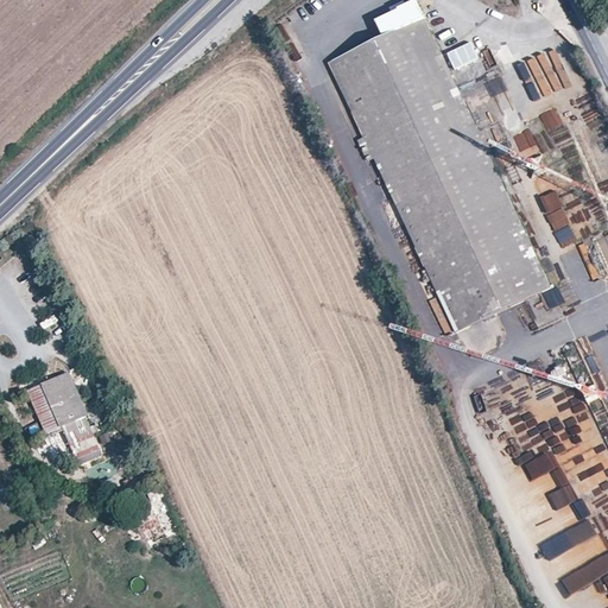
[(425,19),(329,64),(377,165),(417,249),(456,333),(551,289),(425,19)]
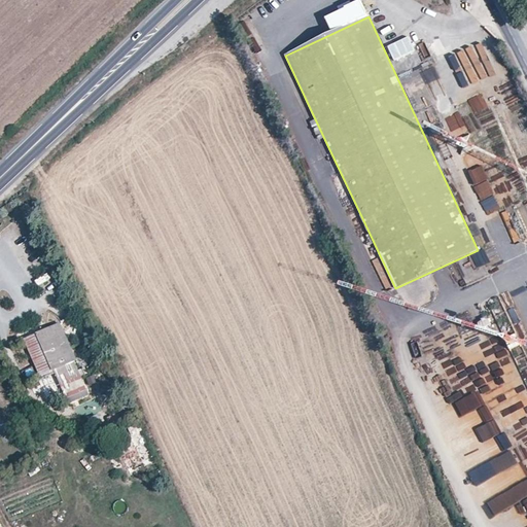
[(388,46),(395,62),(407,56),(409,60),(417,56),(408,36),(388,46)]
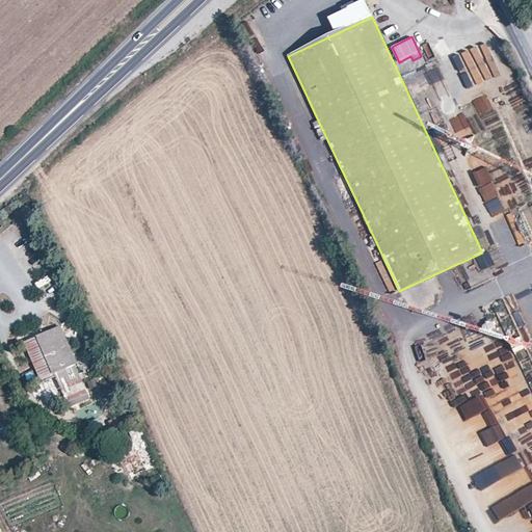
[(509,107),(520,107),(519,87),(509,87),(509,107)]
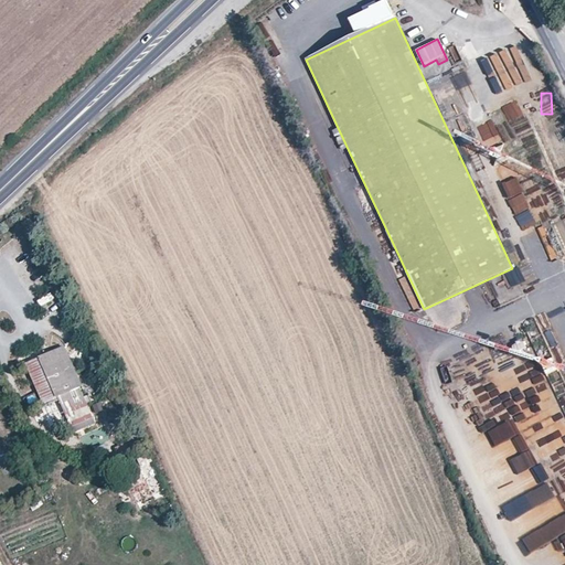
[(499,123),(480,130),(488,148),(496,145),(497,148),(522,138),(524,145),(536,140),(526,116),(501,126),(499,123)]
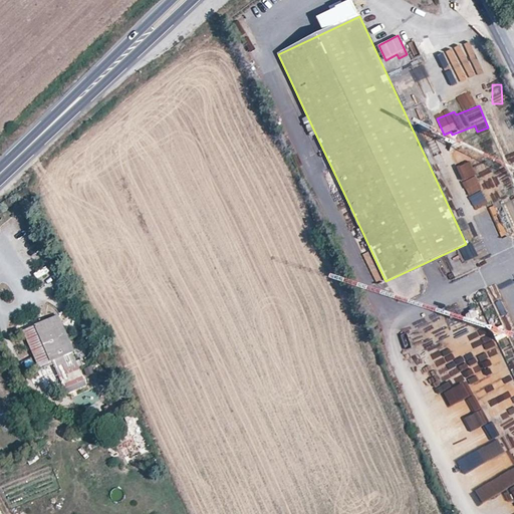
[(417,129),(423,142),(437,136),(431,122),(417,129)]
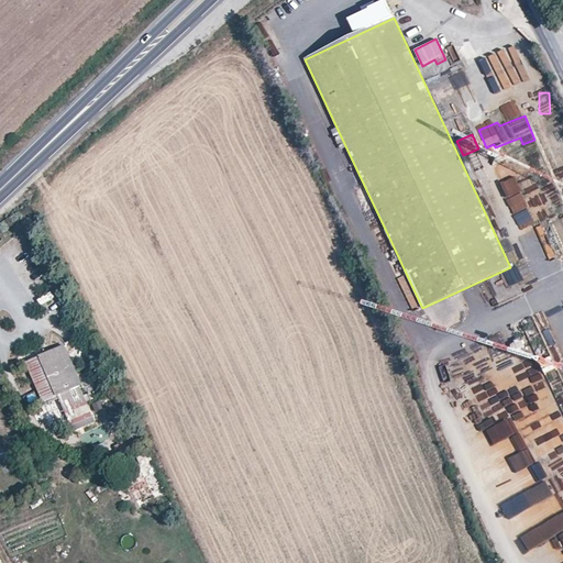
[(521,230),(537,221),(506,161),(490,168),(521,230)]
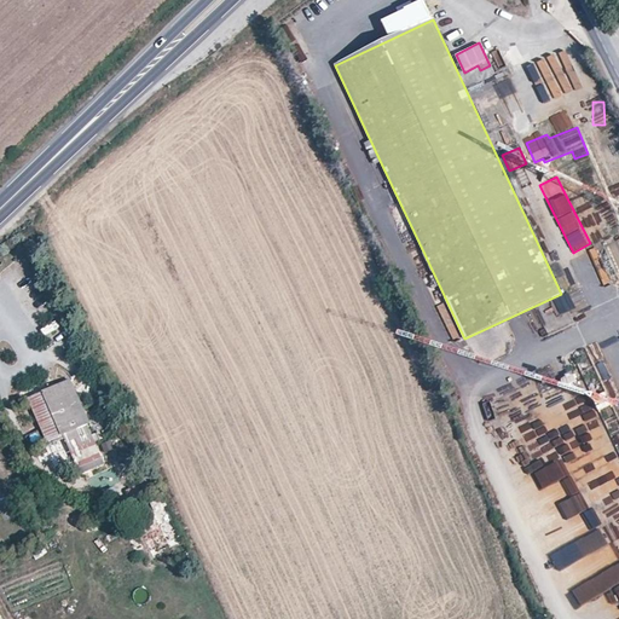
[(574,270),(590,265),(586,255),(572,260),(574,270)]
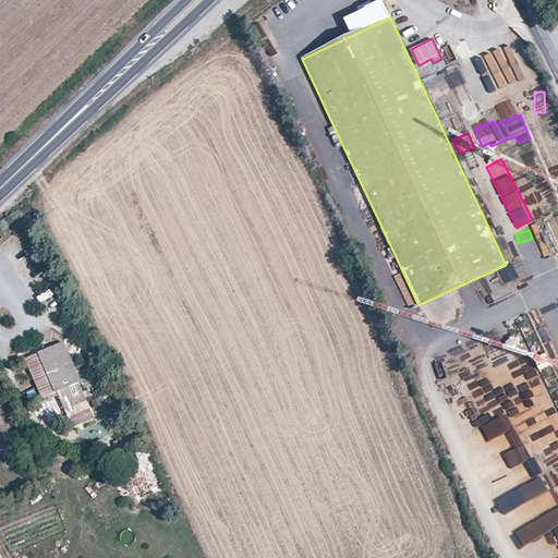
[(441,304),(446,316),(457,311),(451,300),(441,304)]
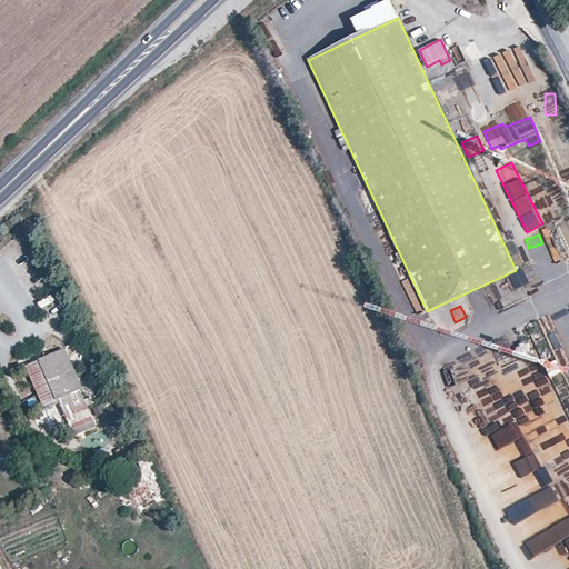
[(568,315),(553,323),(567,353),(568,351),(568,315)]
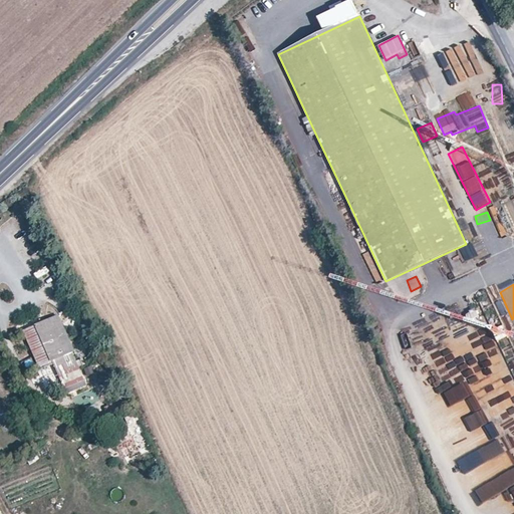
[(474,308),(465,314),(471,322),(480,317),(474,308)]
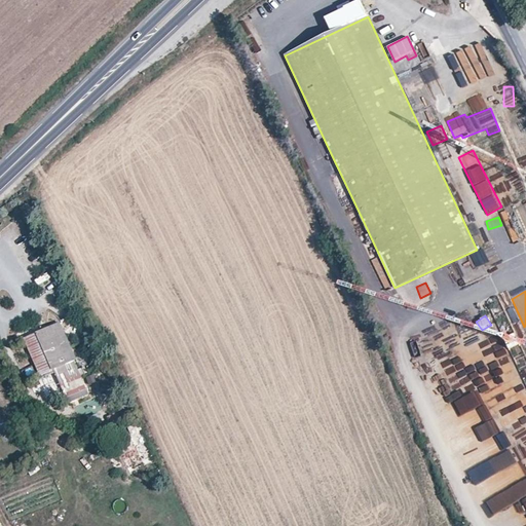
[(459,325),(463,337),(477,332),(473,321),(459,325)]
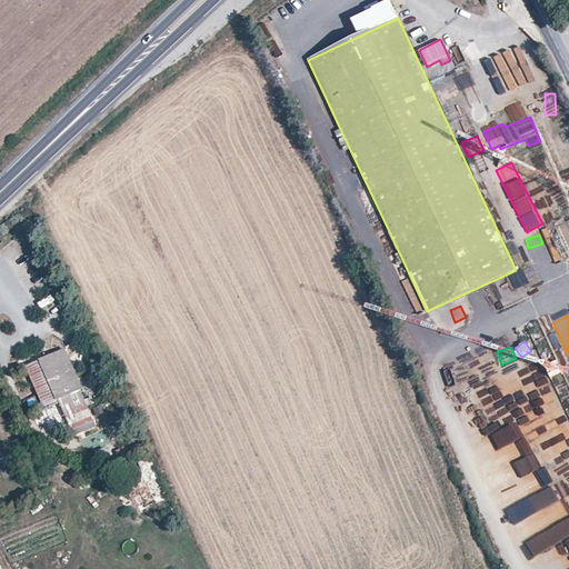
[(62,351),(28,366),(47,408),(60,402),(66,415),(68,415),(72,425),(91,417),(62,351)]
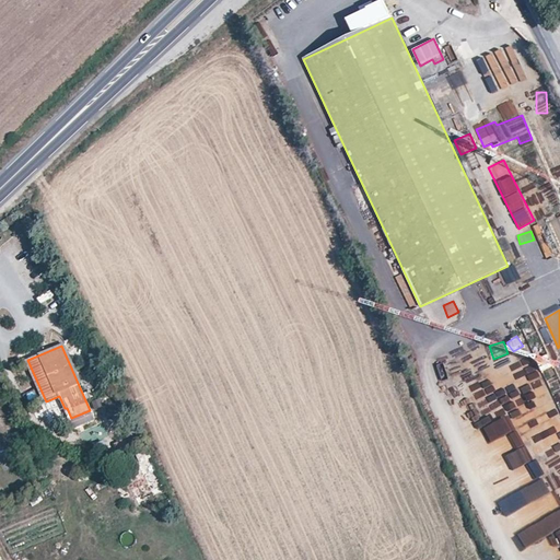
[(535,433),(545,457),(559,451),(559,418),(558,413),(545,418),(549,428),(535,433)]
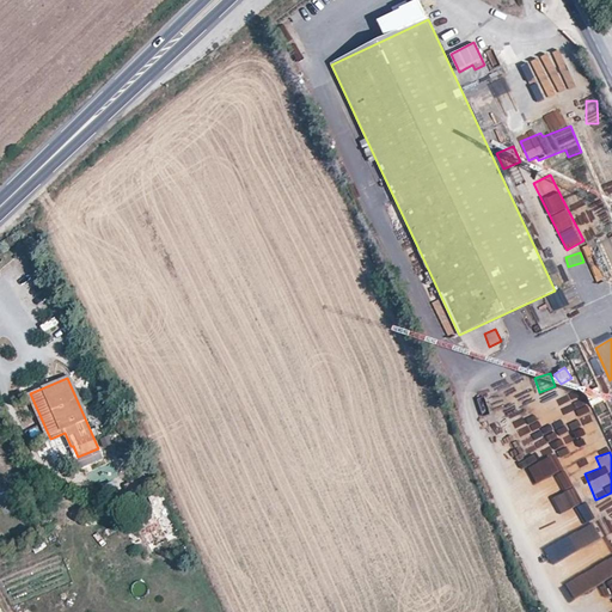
[(144,477),(126,485),(130,495),(147,487),(144,477)]
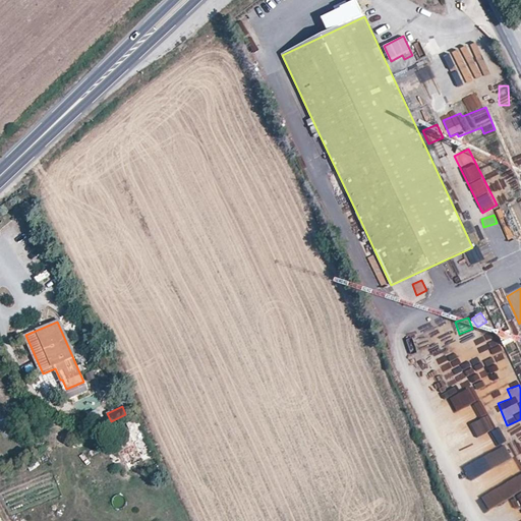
[(480,435),(488,450),(507,441),(491,410),(474,418),(469,408),(459,412),(462,417),(451,422),(454,428),(464,423),(472,439),(480,435)]
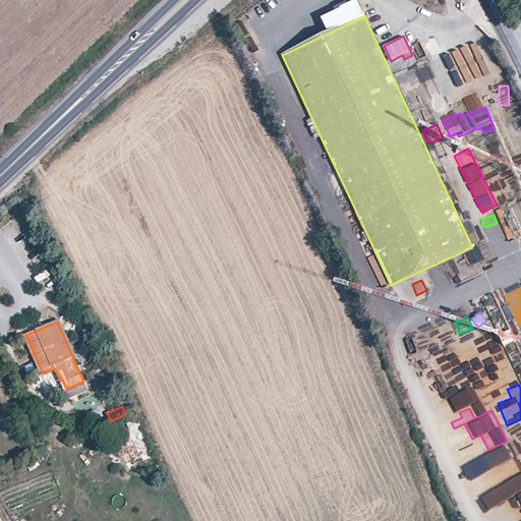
[(517,491),(520,488),(520,473),(511,478),(517,491)]
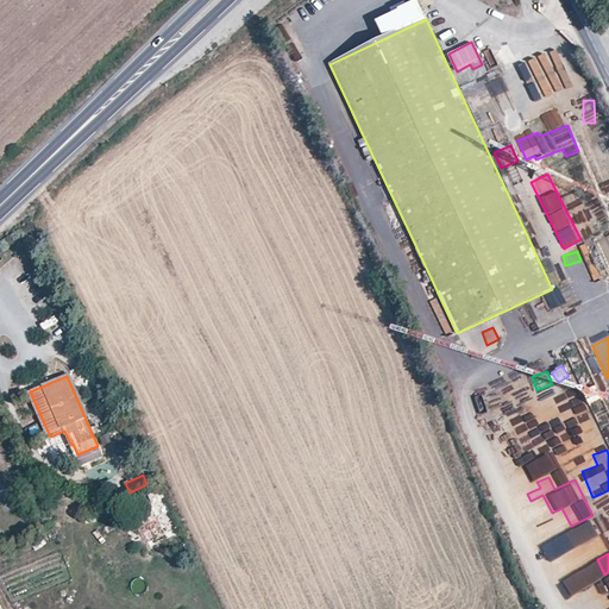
[(608,608),(608,582),(563,595),(566,608),(608,608)]
